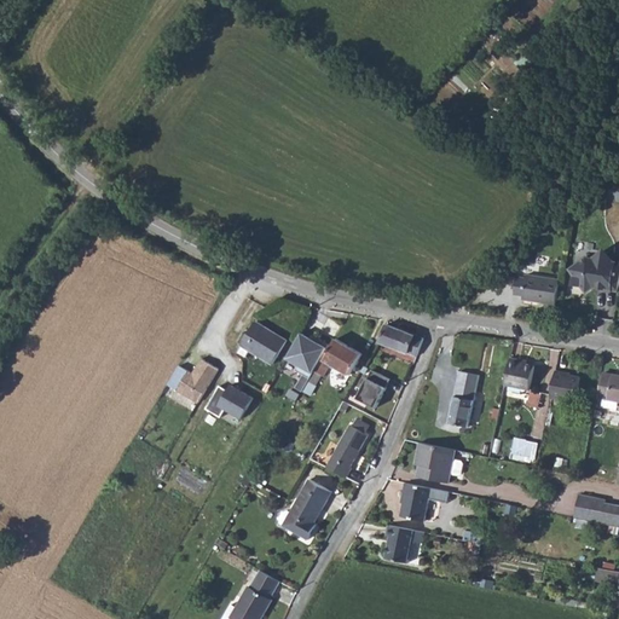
[(606,287),(615,288),(618,262),(614,261),(614,255),(603,253),(600,259),(588,256),(574,267),(580,275),(579,281),(585,282),(590,290),(597,285),(599,281),(605,282),(606,287)]
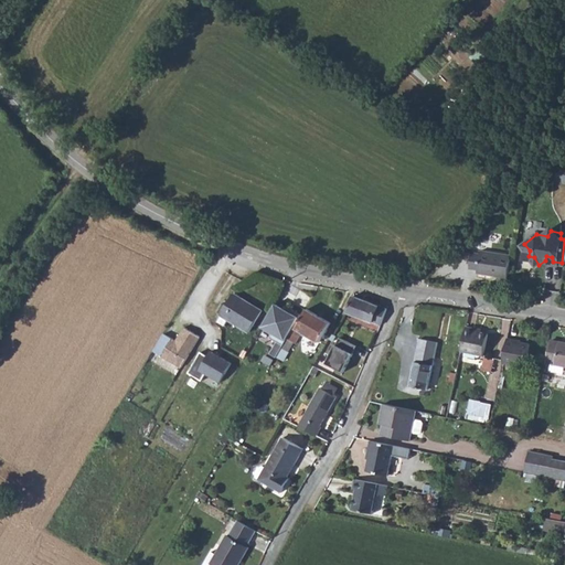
[(512,278),(516,255),(486,251),(486,254),(477,252),(475,268),(483,270),(482,274),(512,278)]
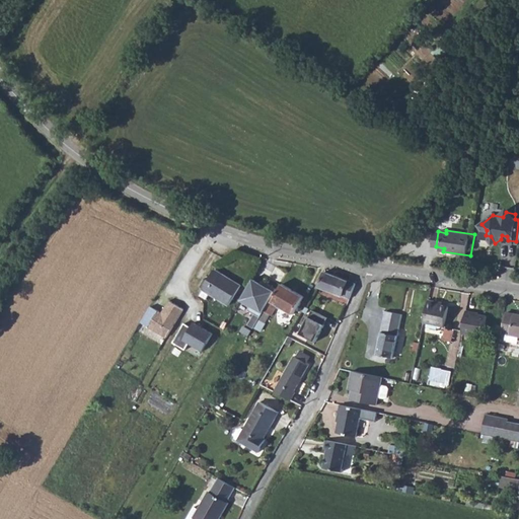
[(242,286),(216,270),(201,295),(208,300),(212,294),(231,306),(242,286)]
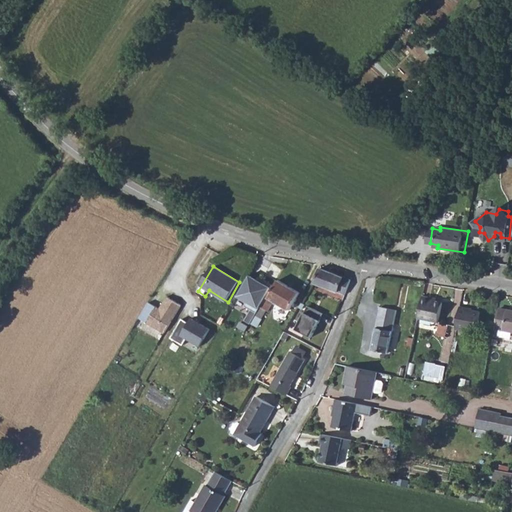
[(315,284),(346,295),(352,280),(320,269),(315,284)]
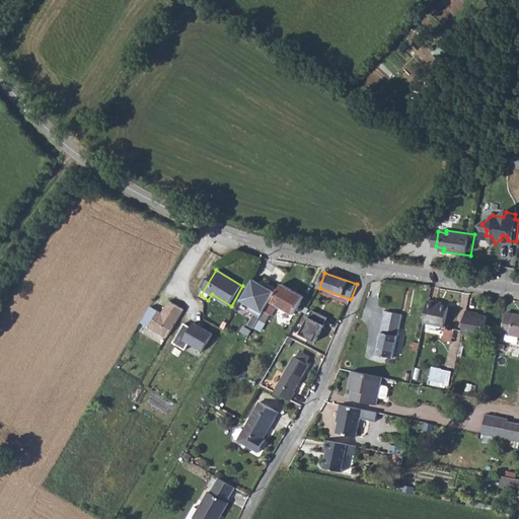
[(264,286),(254,281),(242,302),(251,307),(248,311),(254,314),(247,325),(253,328),(254,327),(270,301),(276,290),(266,283),(264,286)]
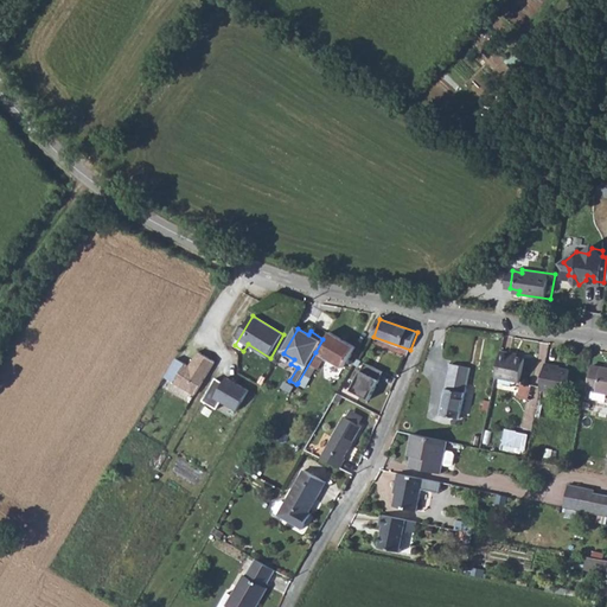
[(304,372),(298,383),(307,388),(310,384),(306,383),(315,368),(318,369),(325,357),(343,368),(356,346),(330,332),(318,353),(315,352),(304,372)]
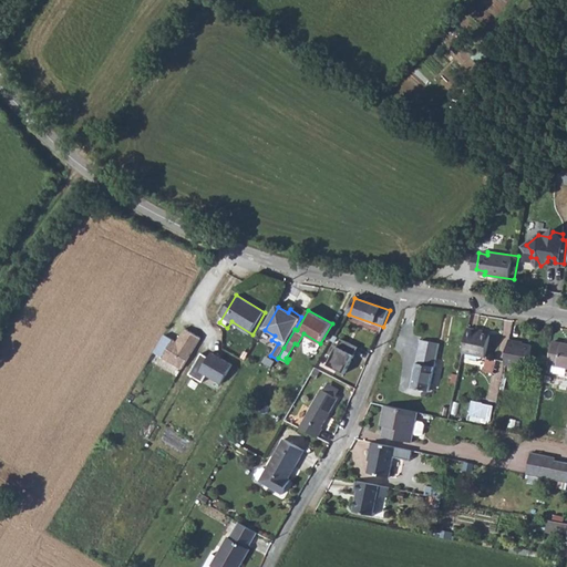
[(164,333),(153,352),(181,369),(199,337),(184,328),(176,341),(164,333)]
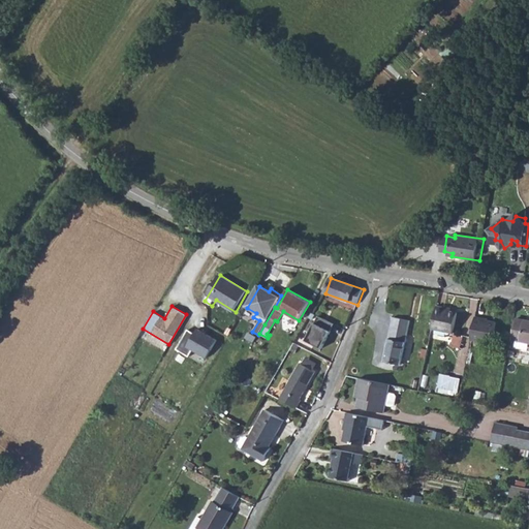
[(439,306),(433,329),(454,334),(459,313),(447,310),(447,308),(439,306)]
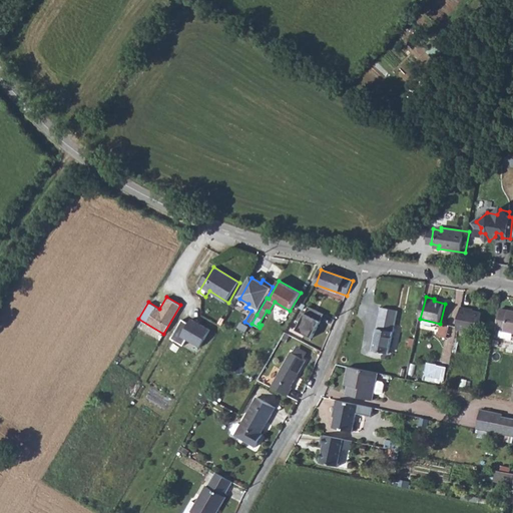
[(313,337),(324,314),(309,306),(296,329),(313,337)]
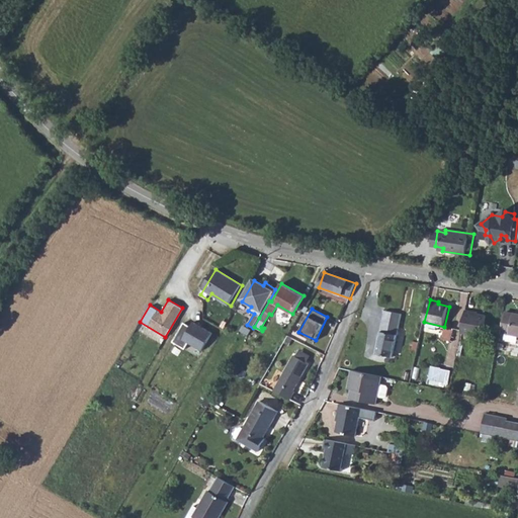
[(465,310),(460,332),(479,336),(484,316),(473,314),(473,312),(465,310)]
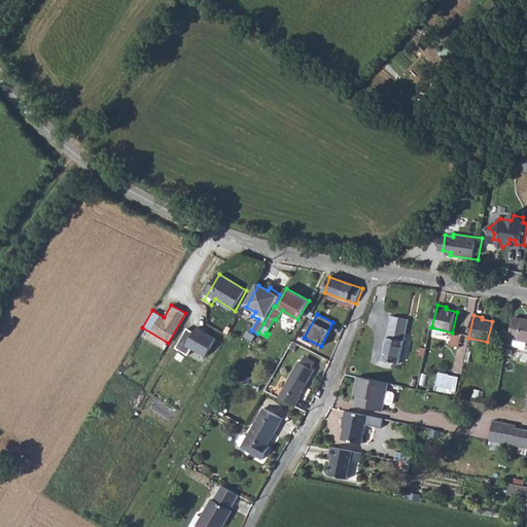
[(392,316),(382,360),(398,364),(409,320),(392,316)]
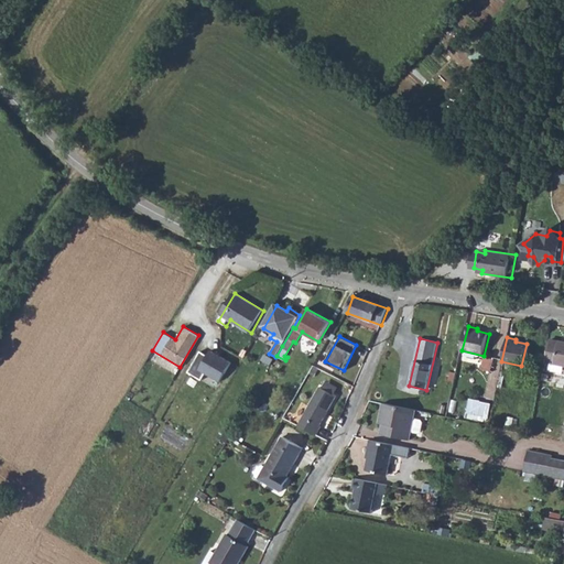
[(563,342),(551,339),(546,361),(563,364),(563,342)]
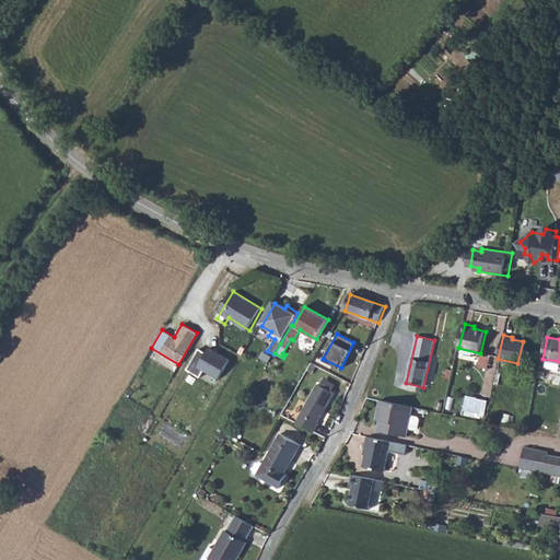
[(207,354),(200,350),(188,371),(201,378),(205,372),(220,380),(230,361),(210,349),(207,354)]
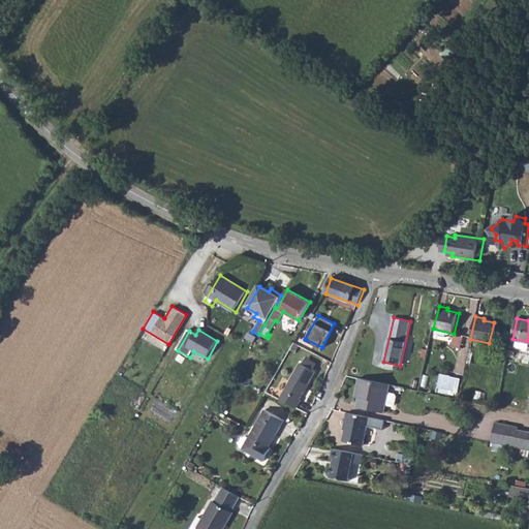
[(317,368),(307,362),(304,368),(313,374),(317,368)]
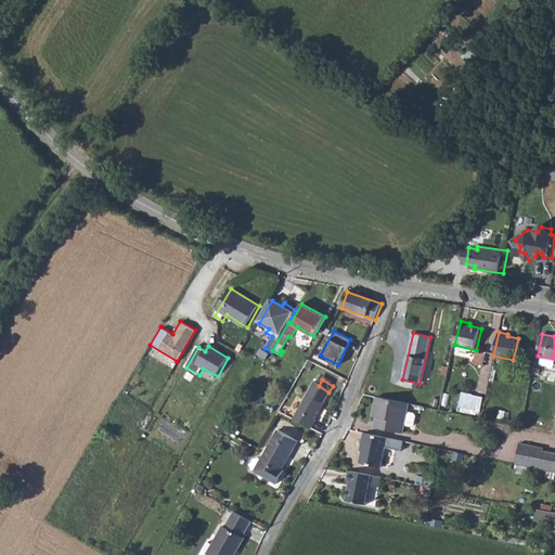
[(315,384),(292,421),(310,431),(315,423),(313,422),(332,394),(328,392),(319,386),(315,384)]
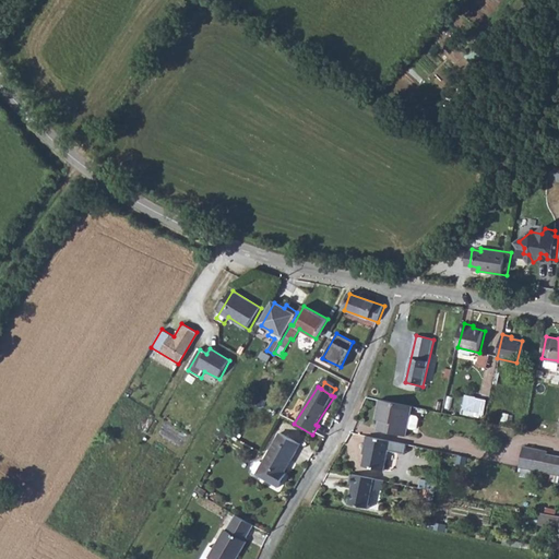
[(485,417),(488,397),(466,393),(462,413),(485,417)]
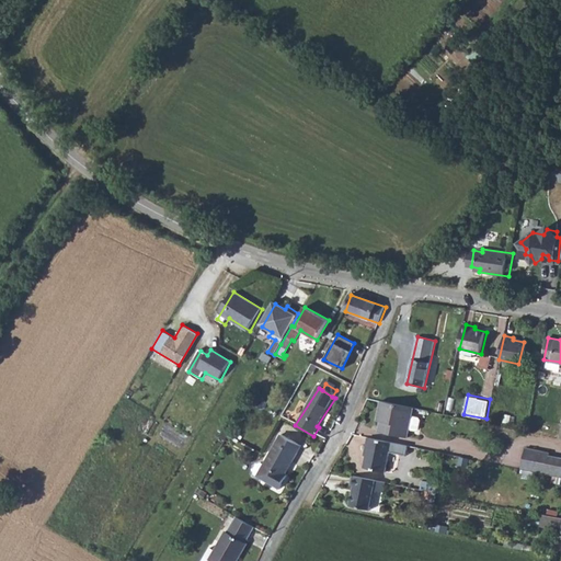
[(380,401),(377,416),(384,418),(381,432),(408,438),(410,430),(416,431),(419,430),(421,421),(420,419),(412,416),(414,408),(380,401)]
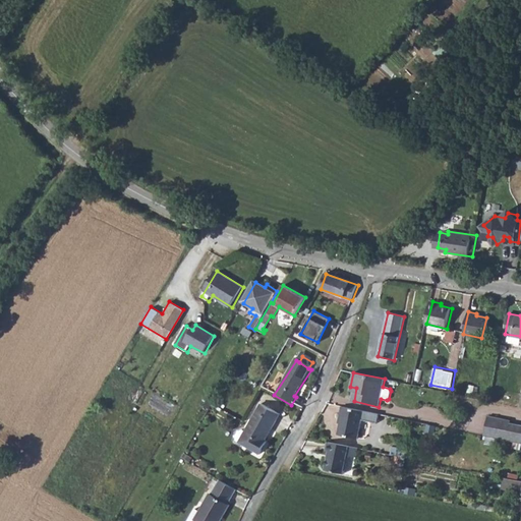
[(200,405),(208,409),(214,399),(207,395),(200,405)]
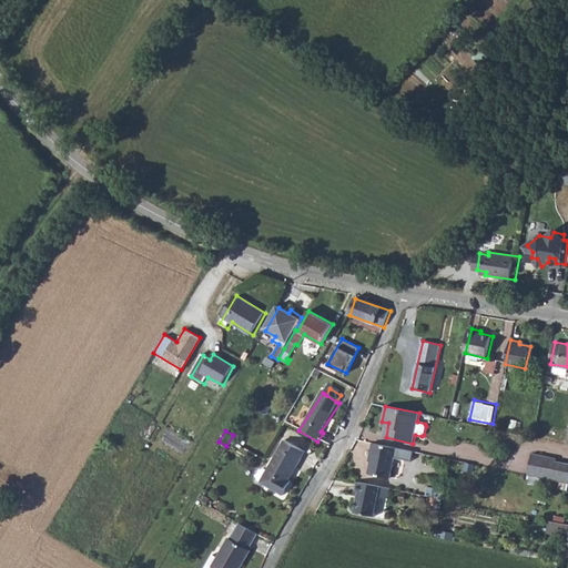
[(257,482),(264,485),(281,494),(288,480),(287,479),(285,478),(293,464),(296,466),(305,452),(284,439),(265,470),(264,469),(260,472),(257,476),(257,482)]
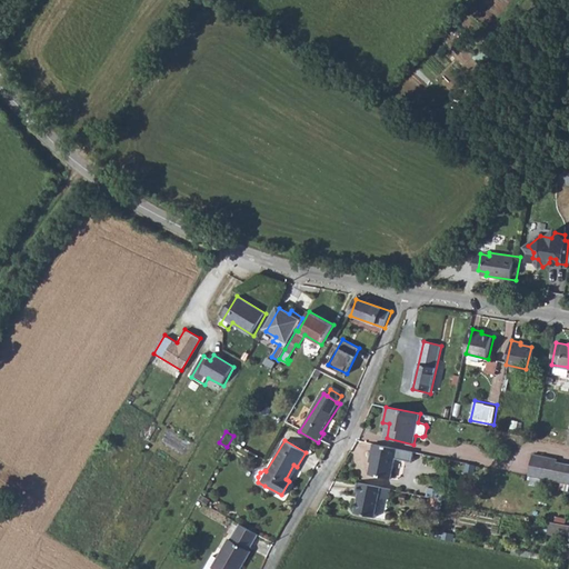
[(415,451),(373,443),(371,453),(375,455),(370,475),(391,479),(396,457),(412,461),(415,451)]
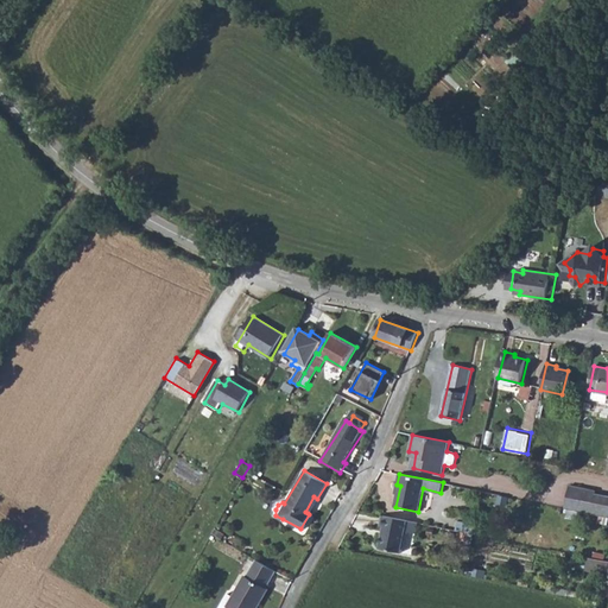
[(607,494),(570,486),(565,508),(607,517),(607,494)]
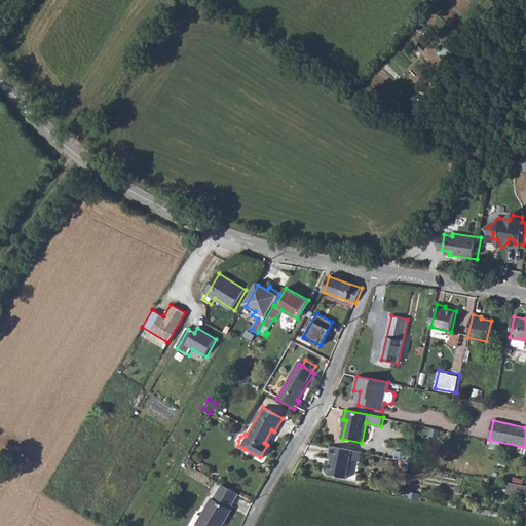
[(332,455),(329,474),(348,478),(351,459),(360,460),(362,451),(333,446),(331,455),(332,455)]
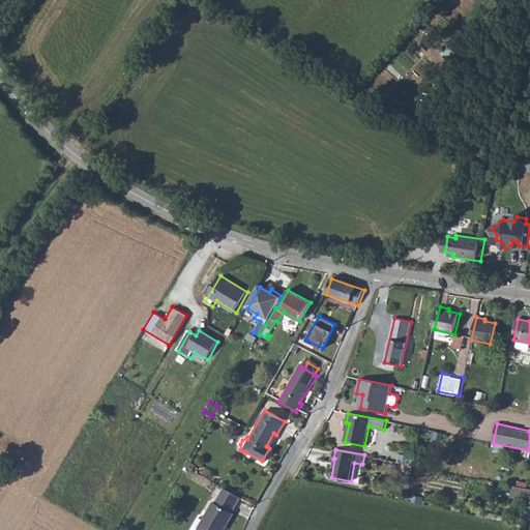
[(401,454),(399,462),(412,465),(413,457),(401,454)]
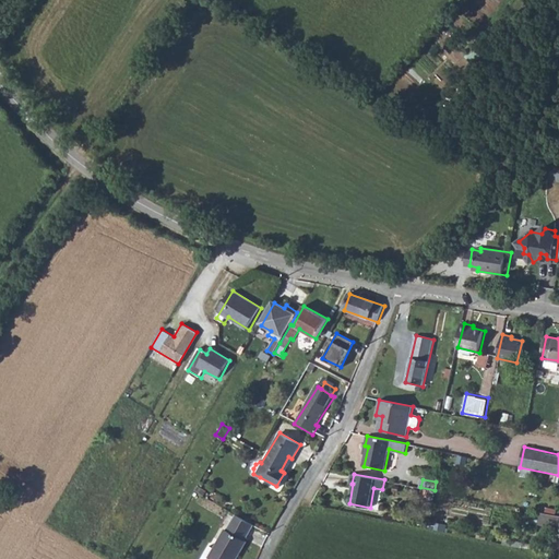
[(558,515),(539,512),(537,523),(558,527),(558,524),(558,522),(558,515)]
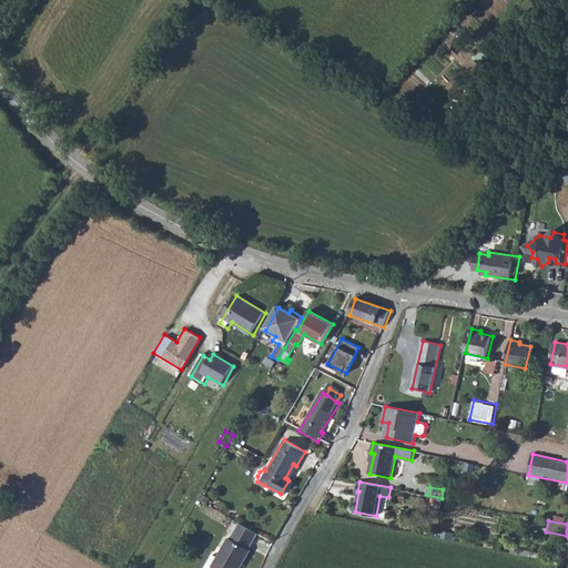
[(227,539),(226,539),(215,558),(211,556),(209,559),(203,567),(236,567),(247,550),(246,549),(255,534),(236,524),(227,539)]
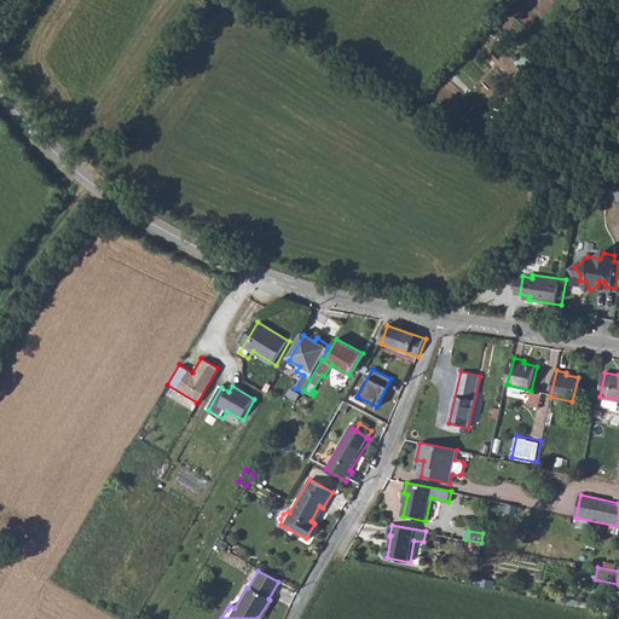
[(607,602),(595,600),(594,607),(606,609),(607,602)]
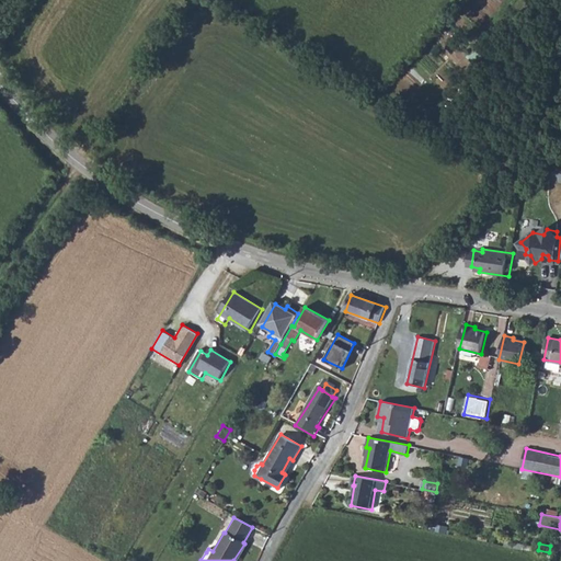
All buildings are outlined.
